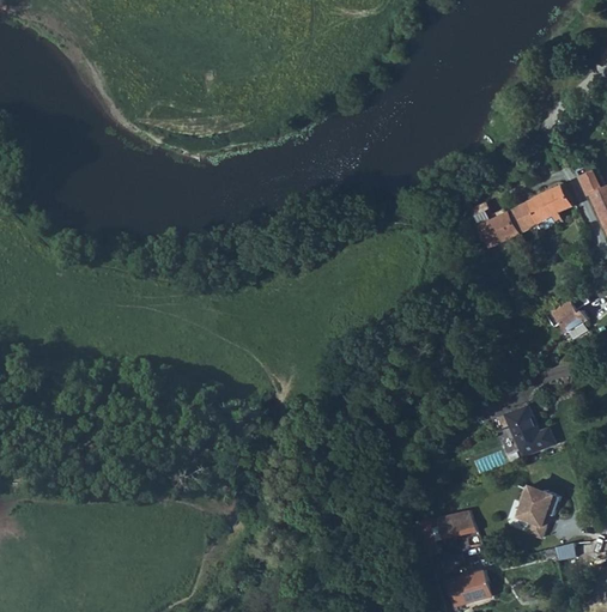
[(588,193),(602,187),(590,162),(572,170),(584,194),(588,193)]
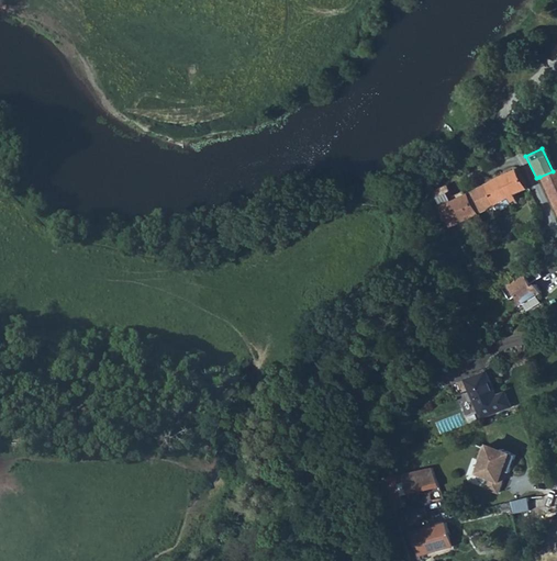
[(539,177),(548,200),(555,213),(556,212),(556,169),(553,171),(539,177)]
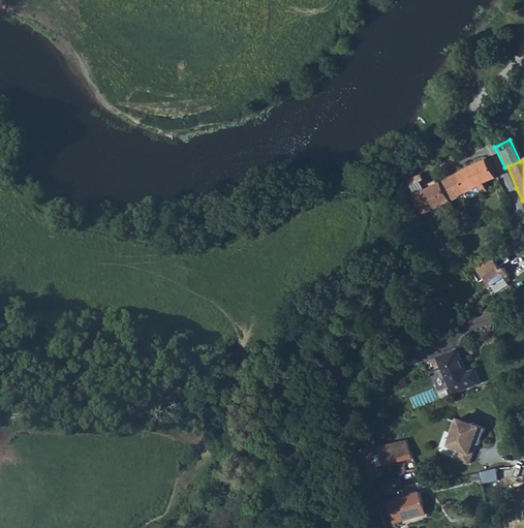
[(468,167),(478,186),(493,179),(492,177),(484,160),(468,167)]
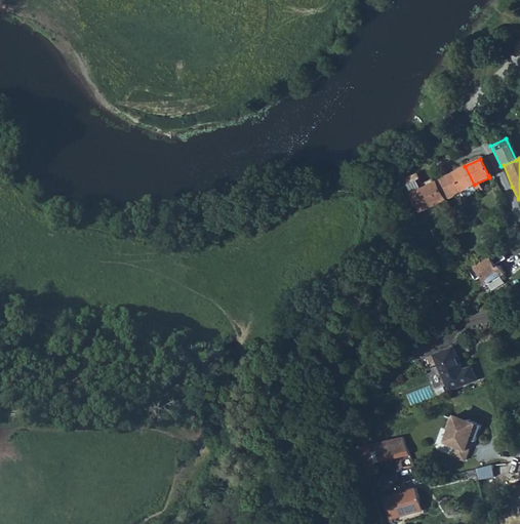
[(437,187),(443,200),(474,185),(465,166),(434,180),(437,187)]
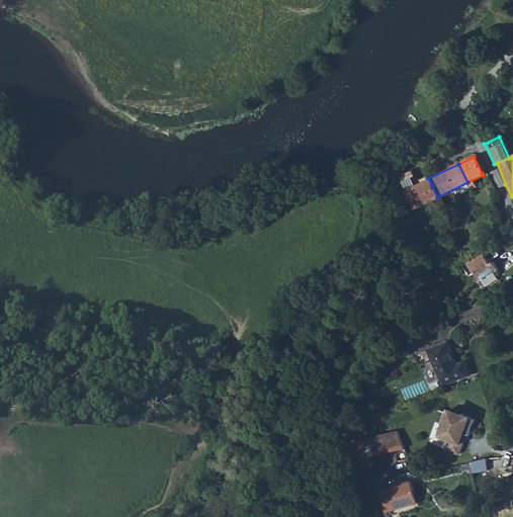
[(404,190),(413,208),(437,197),(431,184),(428,178),(404,190)]
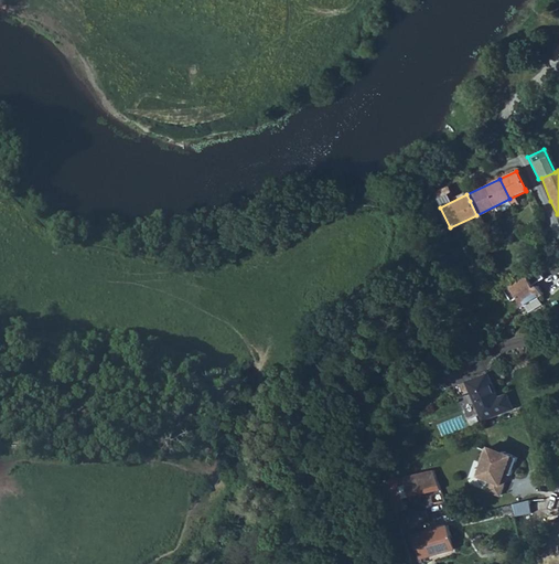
[(534,270),(500,290),(507,302),(513,298),(518,308),(539,296),(534,286),(530,287),(528,285),(539,279),(534,270)]
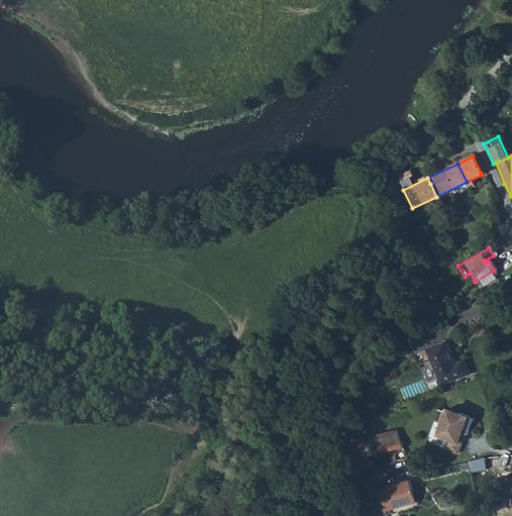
[(426,349),(439,385),(467,375),(462,362),(453,365),(445,342),(426,349)]
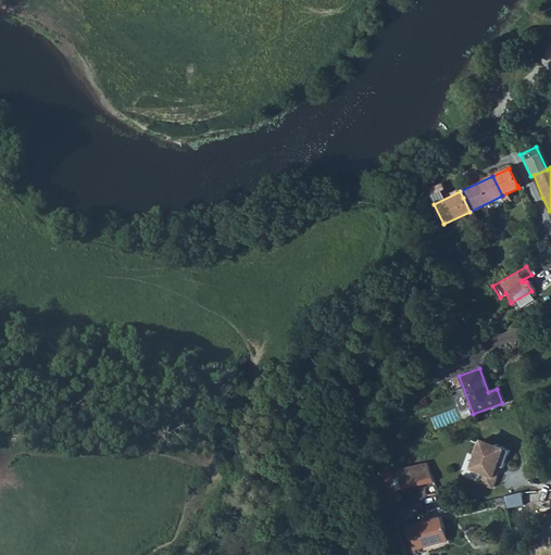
[(426,420),(430,431),(458,421),(453,411),(426,420)]
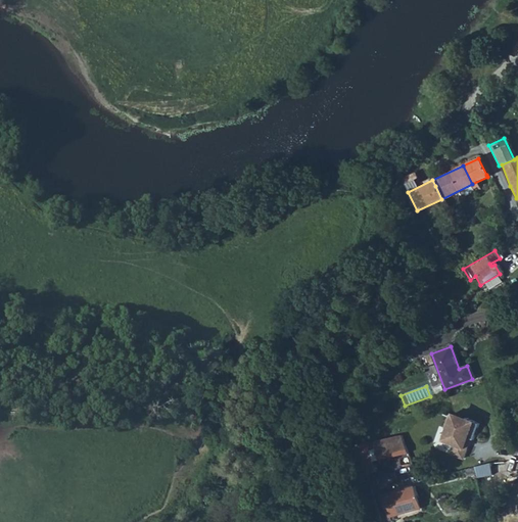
[(474,423),(451,413),(439,441),(451,447),(448,456),(461,461),(474,423)]
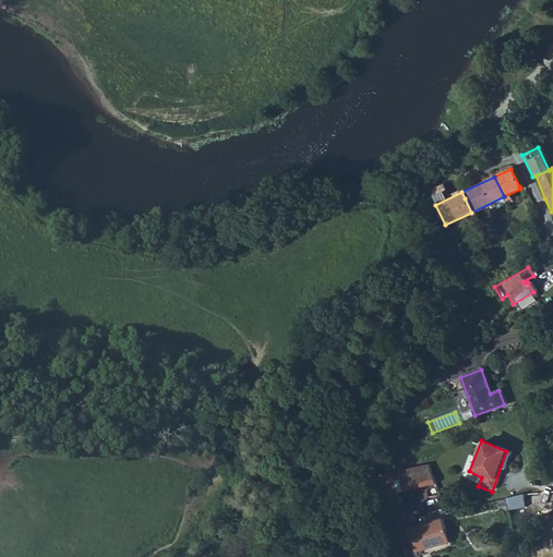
[(420,477),(421,481),(430,477),(423,458),(377,473),(388,504),(397,500),(389,479),(397,475),(400,484),(420,477)]
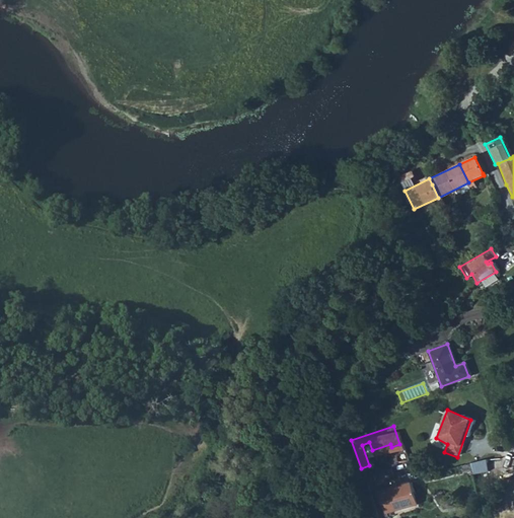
[(373,453),(391,447),(390,444),(372,450),(373,453)]
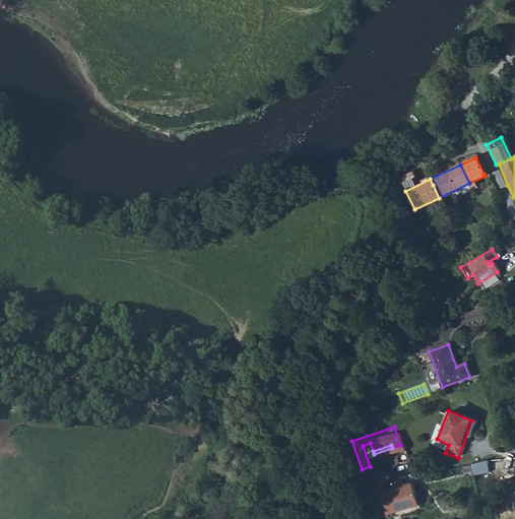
[(412,484),(380,491),(384,510),(397,508),(397,510),(416,507),(412,484)]
